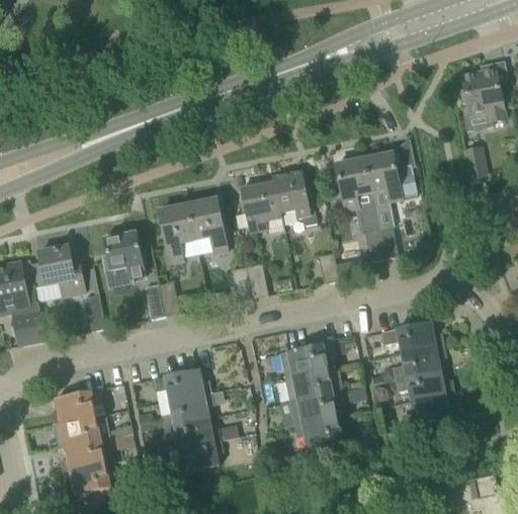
[(463,114),(466,132),(494,125),(493,121),(506,118),(496,69),(462,76),(469,113),(463,114)]
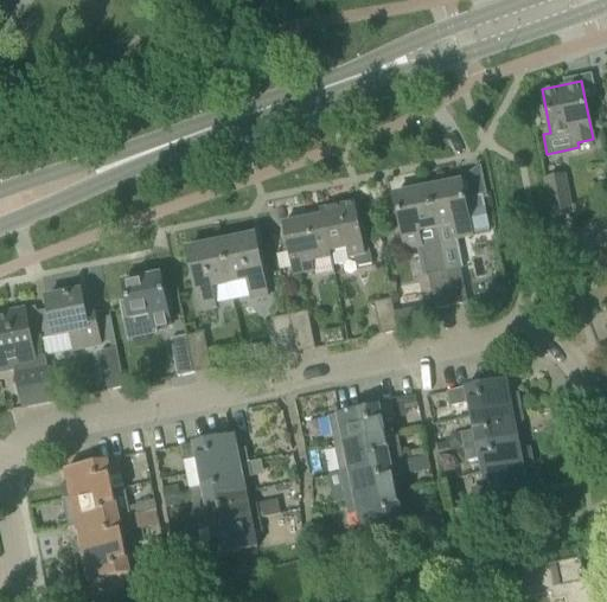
[(545,177),(553,215),(572,211),(563,173),(545,177)]
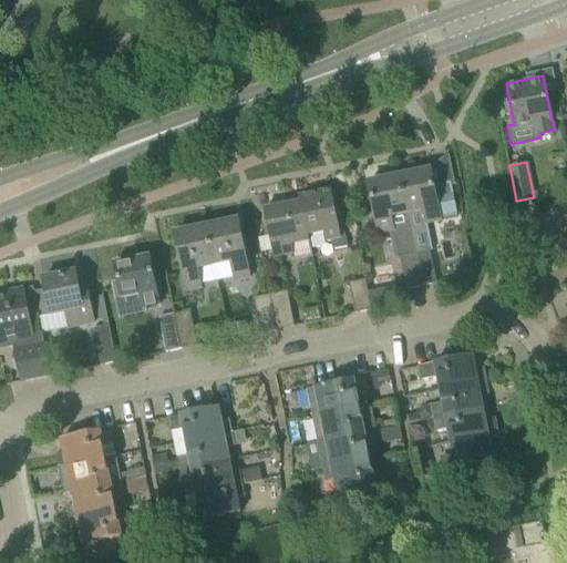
[(430,167),(399,174),(406,211),(408,211),(410,224),(440,217),(440,216),(457,213),(451,180),(433,183),(430,167)]
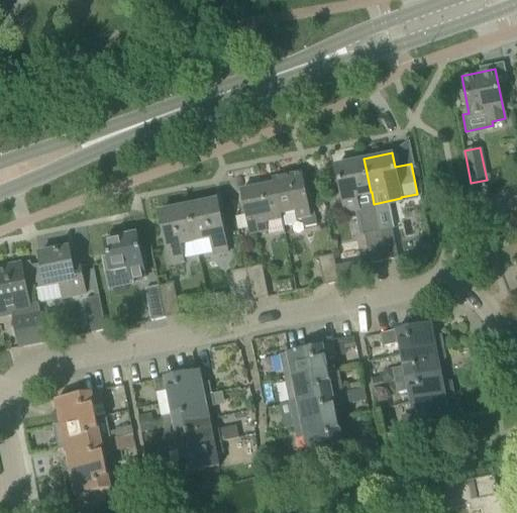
[(365,232),(371,261),(371,262),(385,259),(378,228),(380,228),(374,204),(372,192),(371,192),(364,159),(336,164),(345,210),(357,207),(364,232),(365,232)]
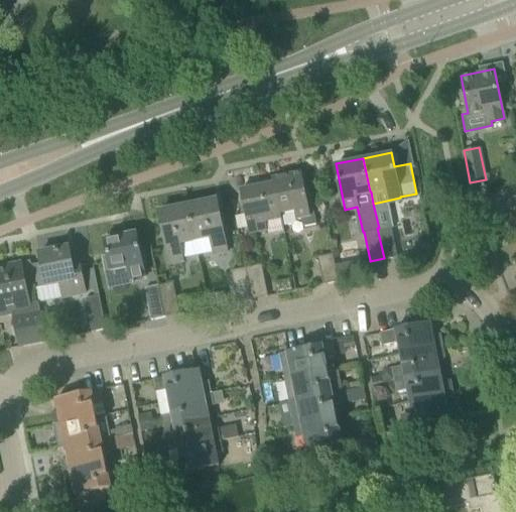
[(272,176),(273,181),(279,213),(280,212),(294,210),(295,217),(300,216),(302,225),(316,222),(313,210),(309,211),(301,170),(272,176)]
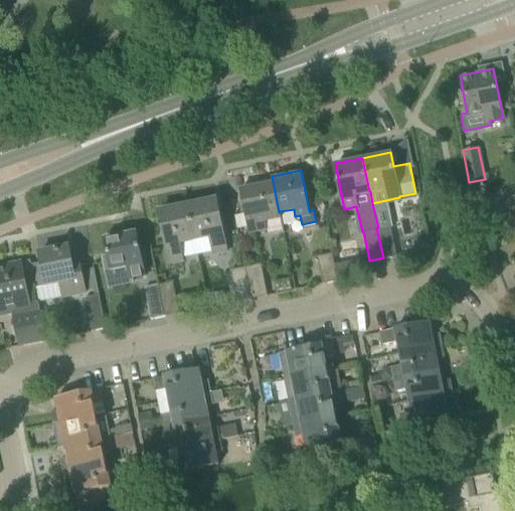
[(279,212),(273,181),(239,188),(248,231),(267,227),(265,219),(281,216),(280,211),(279,212)]
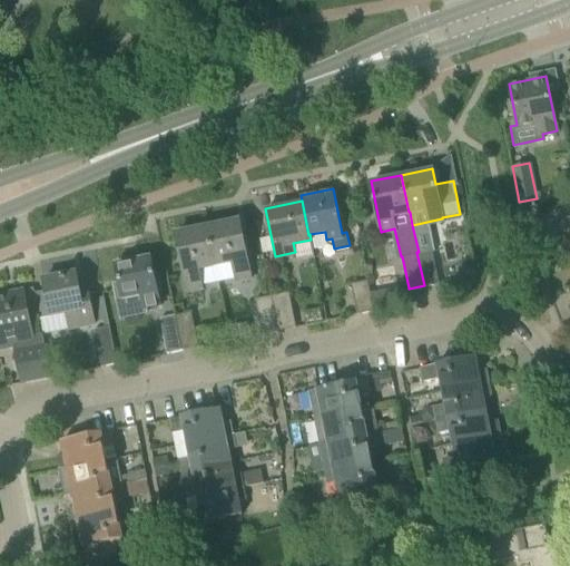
[(239,220),(207,226),(215,263),(232,259),(236,275),(236,280),(251,276),(239,220)]
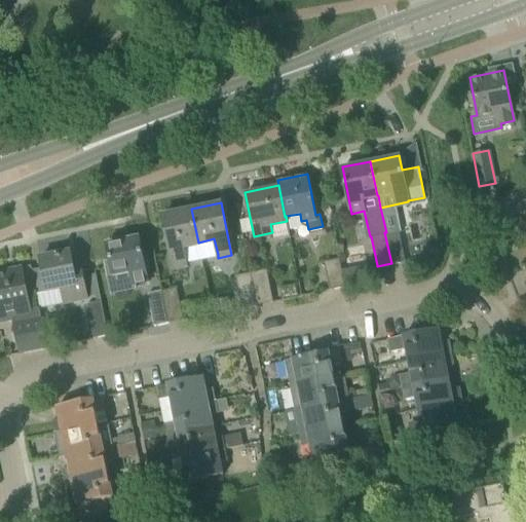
[(191,209),(162,214),(173,267),(186,264),(185,261),(182,246),(198,243),(191,209)]
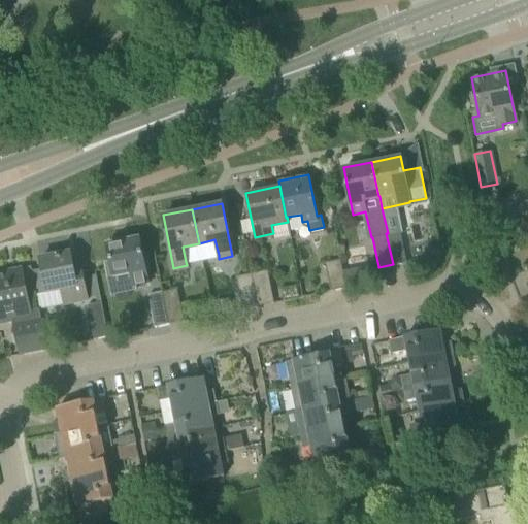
[(386,233),(393,264),(406,261),(400,231),(388,233),(386,233)]
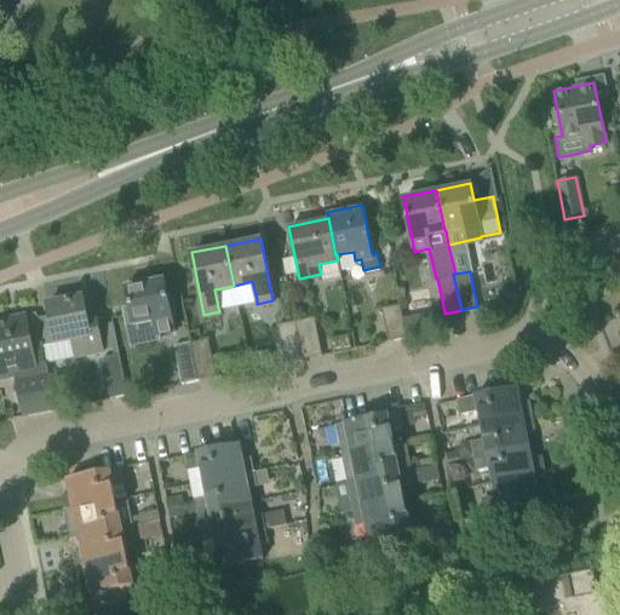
[(122,305),(121,305),(126,326),(154,320),(158,334),(160,333),(160,334),(161,334),(161,333),(170,331),(171,332),(171,331),(174,331),(171,316),(176,315),(176,314),(171,295),(167,297),(164,279),(147,281),(145,276),(127,280),(128,285),(125,286),(128,304),(124,305),(122,305)]
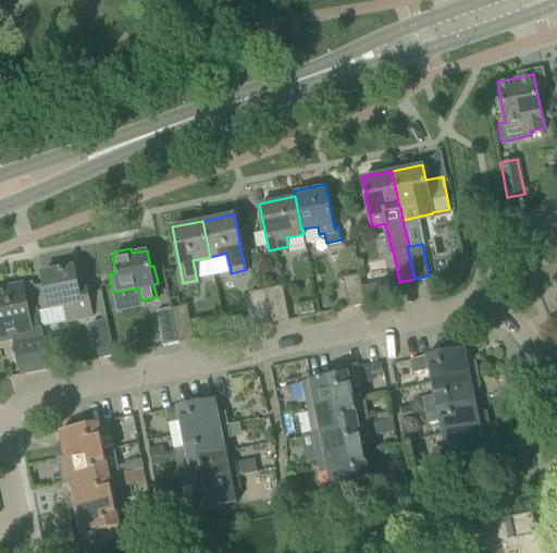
[(38,306),(41,323),(67,318),(67,320),(91,315),(86,285),(78,287),(74,265),(41,271),(49,304),(38,306)]
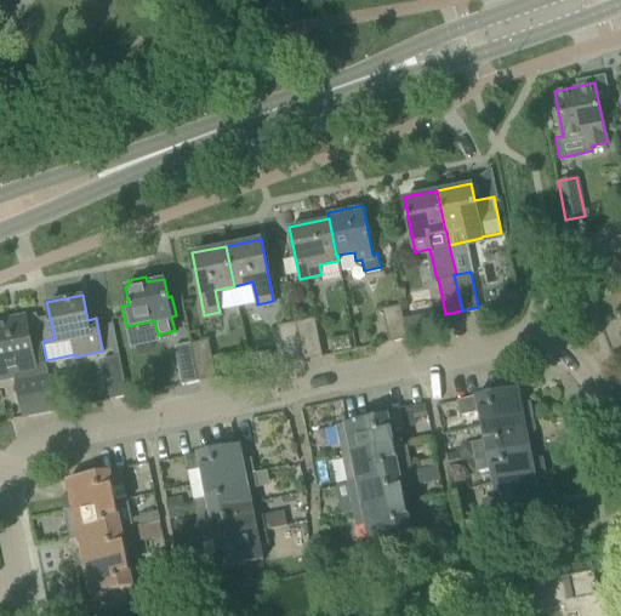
[(518,298),(500,302),(503,317),(507,317),(514,308),(518,298)]
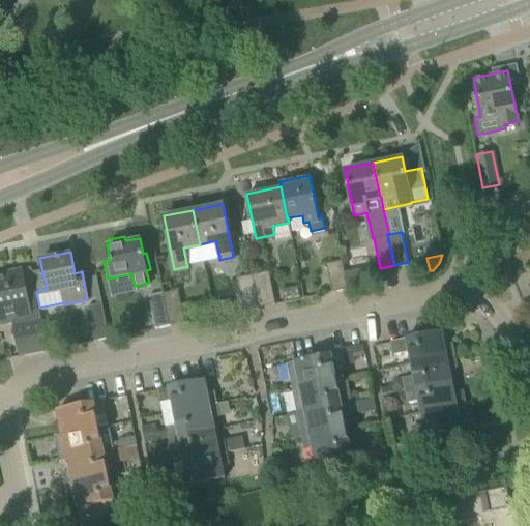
[(348,287),(345,273),(342,259),(326,262),(331,290),(348,287)]
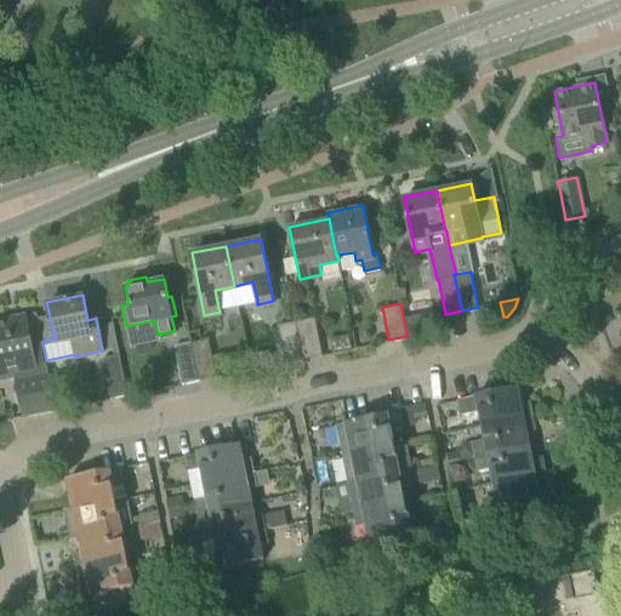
[(56,408),(46,361),(34,364),(30,343),(43,341),(36,312),(0,319),(0,377),(13,376),(22,415),(56,408)]
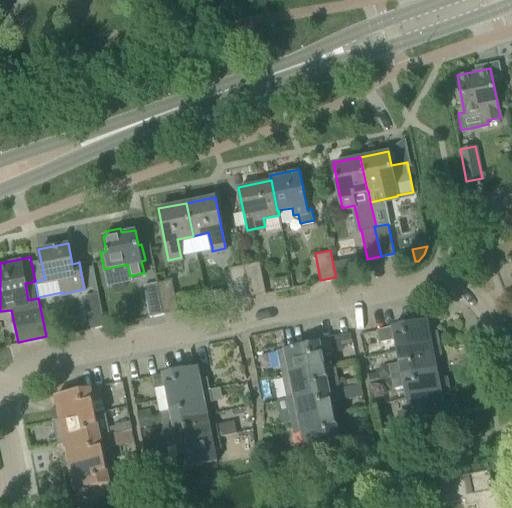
[(367,258),(333,264),(336,277),(369,271),(367,259),(367,258)]
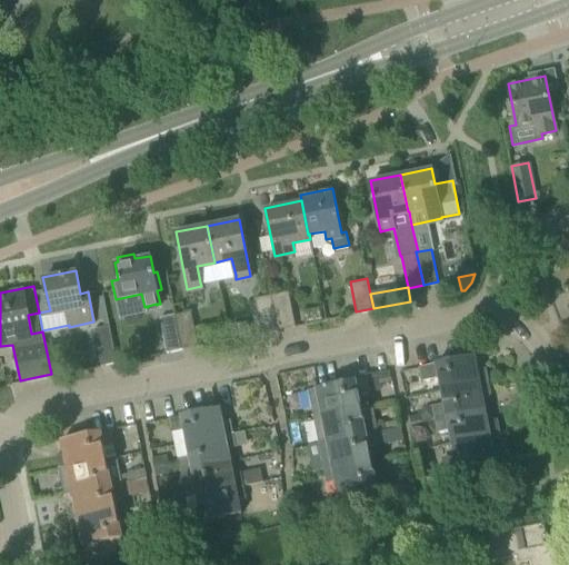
[(288,289),(271,293),(278,328),(296,325),(288,289)]
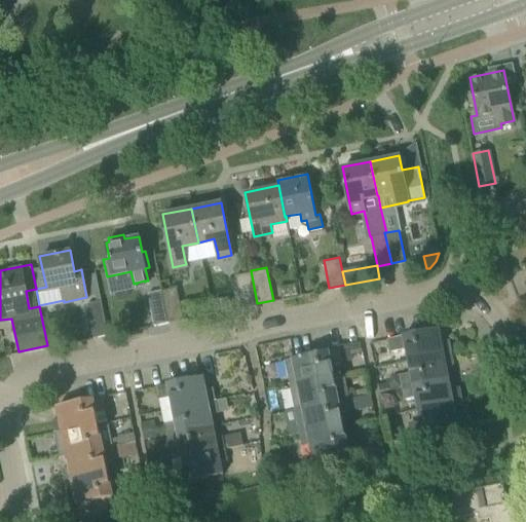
[(95,270),(86,271),(90,293),(95,293),(97,300),(101,299),(95,270)]
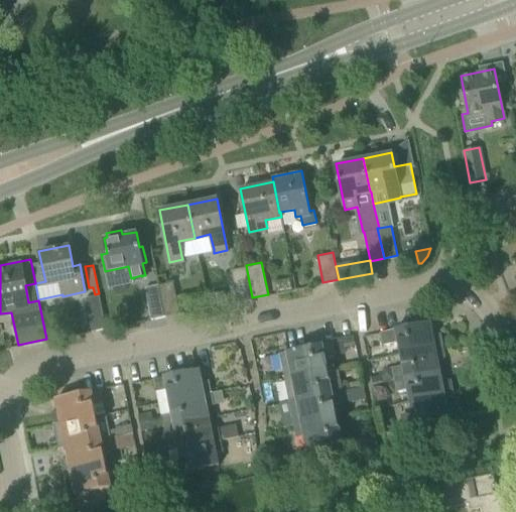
[(252,297),(246,265),(231,268),(237,300),(252,297)]
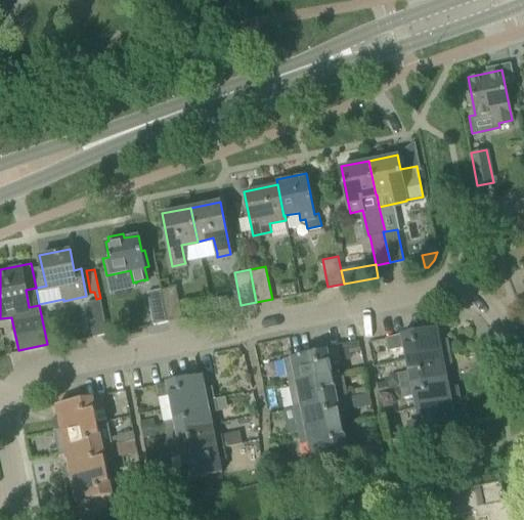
[(176,285),(161,288),(167,319),(182,316),(176,285)]
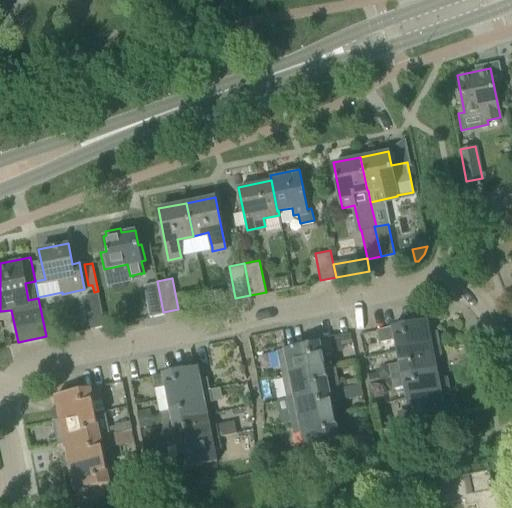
[(163,312),(157,281),(143,284),(150,315),(163,312)]
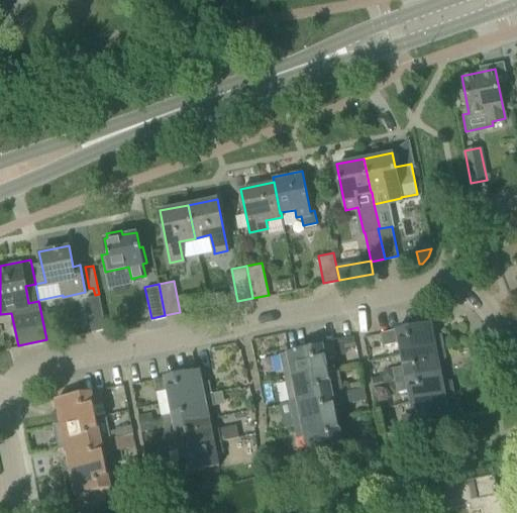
[(85,297),(92,329),(92,330),(106,327),(99,294),(95,295),(85,297)]
